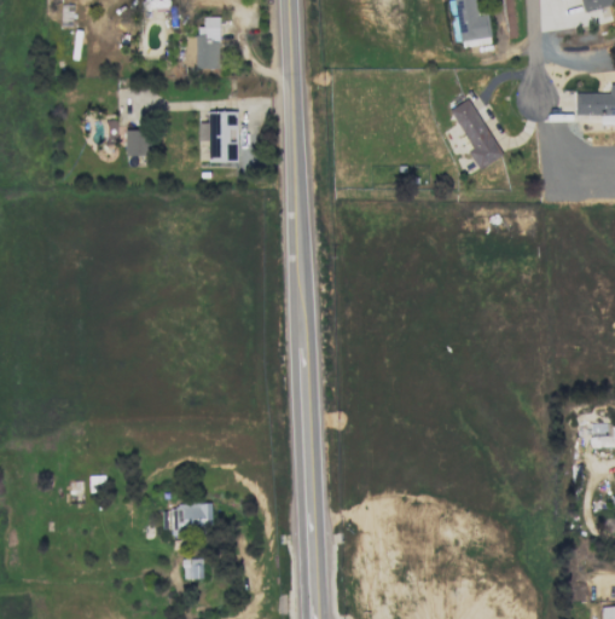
[(450,0),(456,45),(493,41),(489,13),(479,16),(476,0),(450,0)]
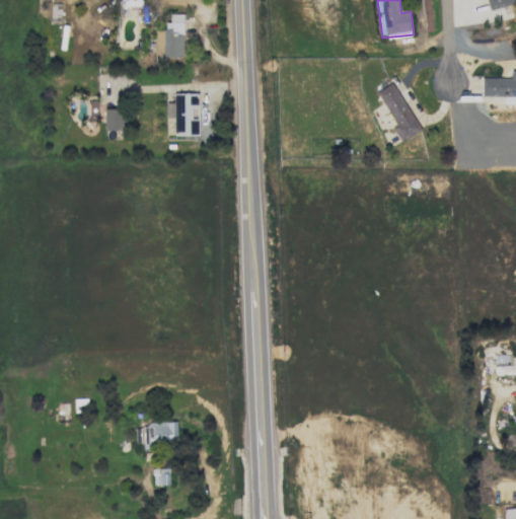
[(515,0),(489,0),(492,11),(515,5),(515,0)]
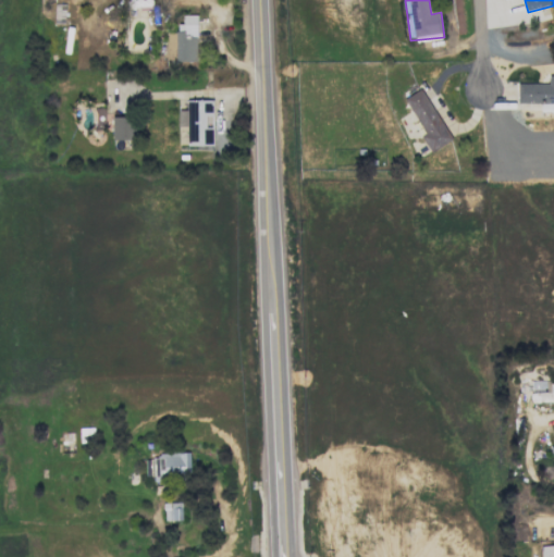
[(199,15),(183,15),(182,32),(170,32),(169,61),(198,62),(199,15)]
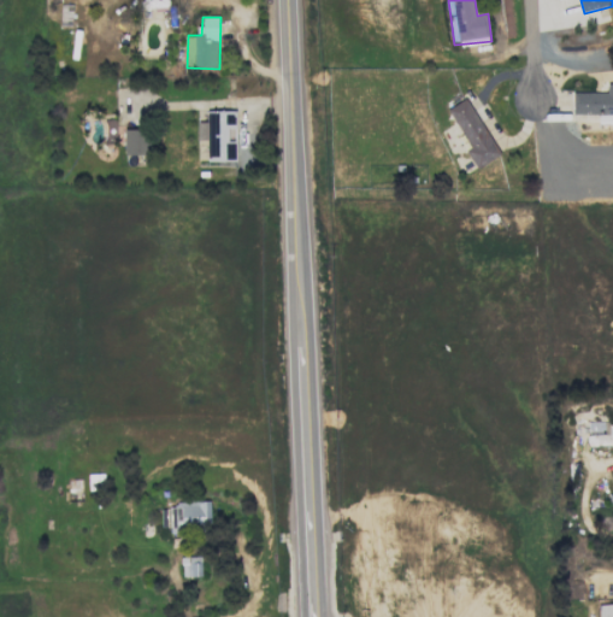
[(472,148),(469,151),(478,169),(501,157),(470,98),(451,109),(472,148)]
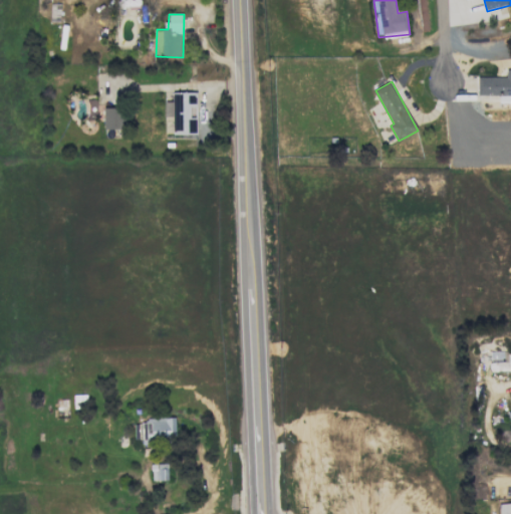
[(166,116),(174,116),(175,136),(199,136),(199,91),(174,92),(174,101),(166,101),(166,116)]
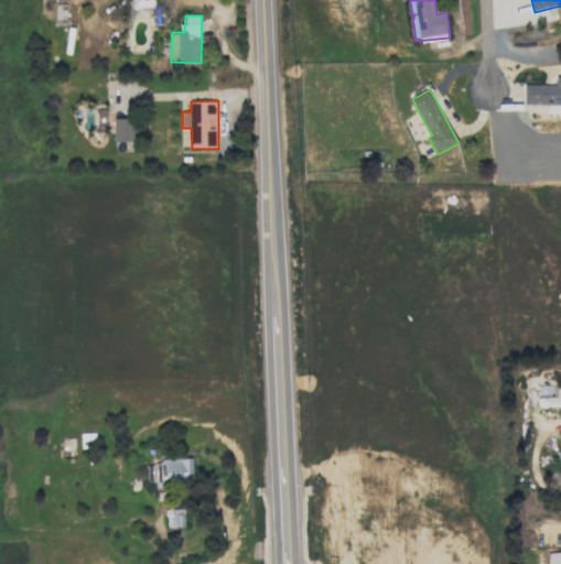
[(116,141),(137,142),(138,119),(116,118),(116,141)]
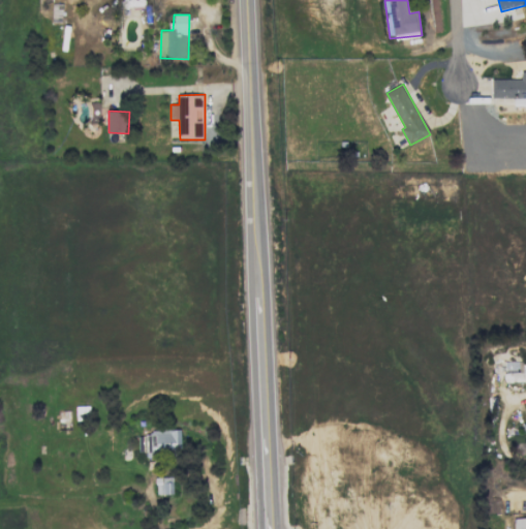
[(182,454),(182,430),(153,429),(152,436),(141,435),(141,453),(182,454)]
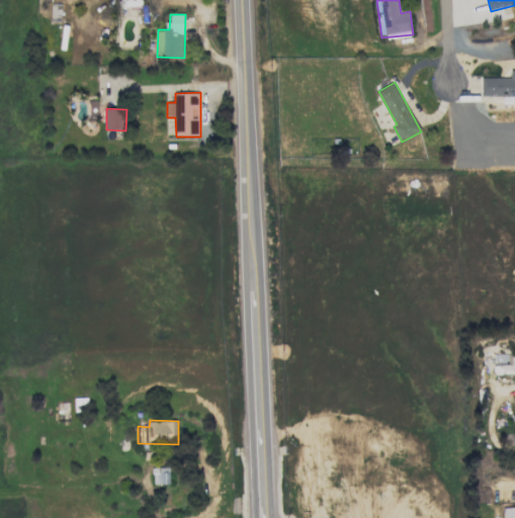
[(171,467),(154,467),(155,485),(171,484),(171,467)]
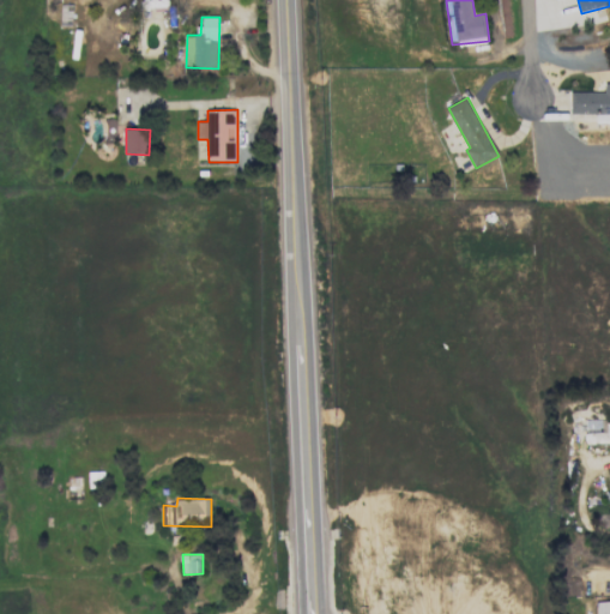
[(609,601),(598,601),(598,613),(609,613),(609,601)]
